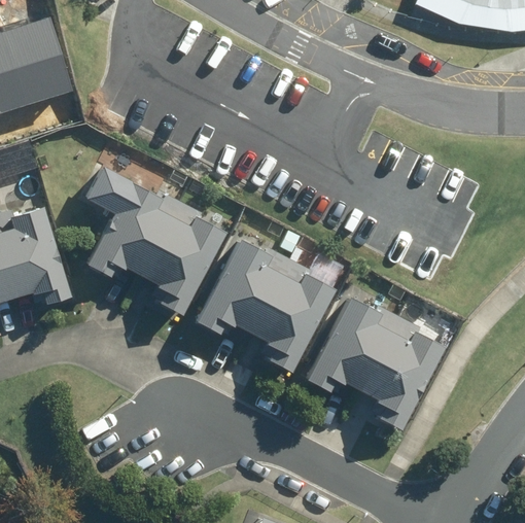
[(524,0),(461,0),(474,5),(506,9),(524,6),(524,0)]
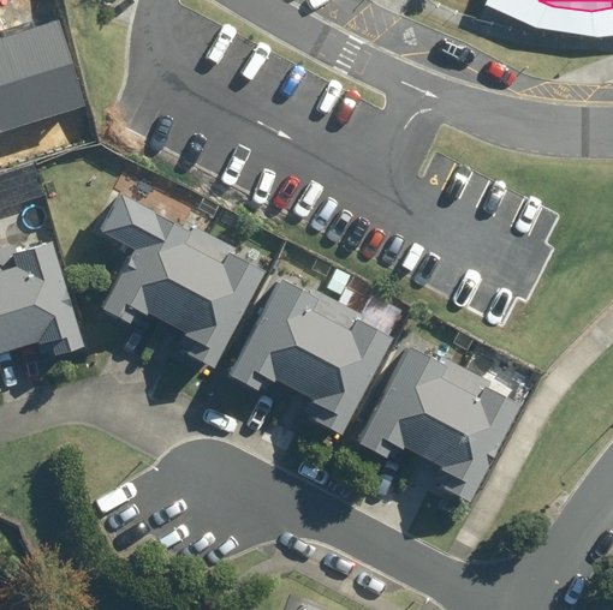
[(0,135),(78,111),(48,15),(0,29),(0,135)]
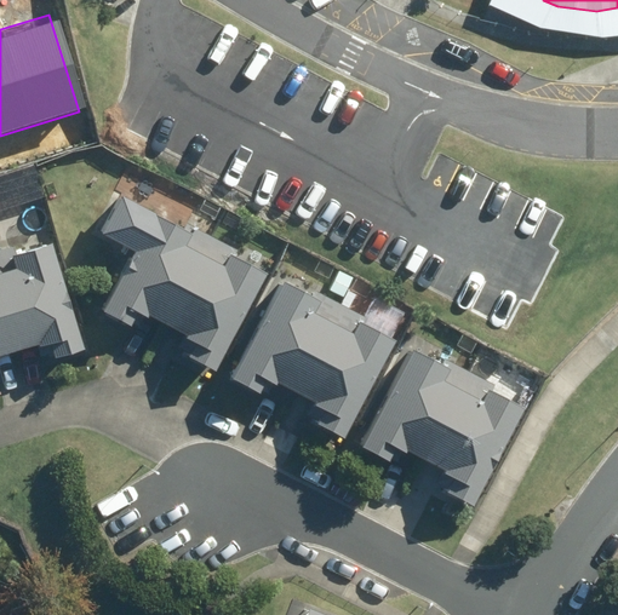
[(184,228),(154,212),(102,310),(130,325),(137,311),(148,317),(149,315),(186,335),(177,349),(216,369),(268,274),(233,256),(235,252),(186,225),(184,228)]
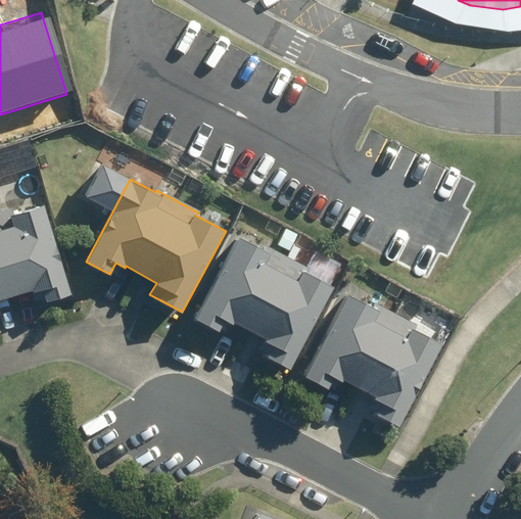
[(0,297),(33,289),(34,292),(42,290),(45,301),(70,294),(45,204),(12,214),(11,208),(0,211),(0,297)]
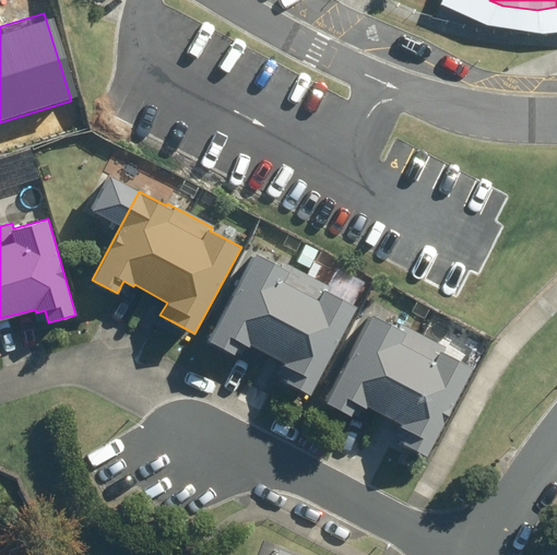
[(287,269),(256,252),(209,341),(235,355),(240,342),(249,347),(250,344),(284,362),(276,377),(310,394),(357,306),(324,288),(326,285),(288,266),(287,269)]
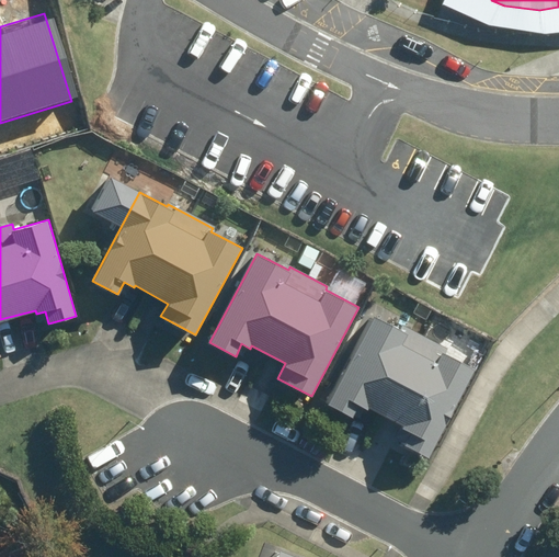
[(400,330),(375,315),(326,404),(351,418),(357,405),(367,410),(368,408),(400,425),(392,439),(428,458),(476,372),(445,354),(447,351),(402,326),(400,330)]
